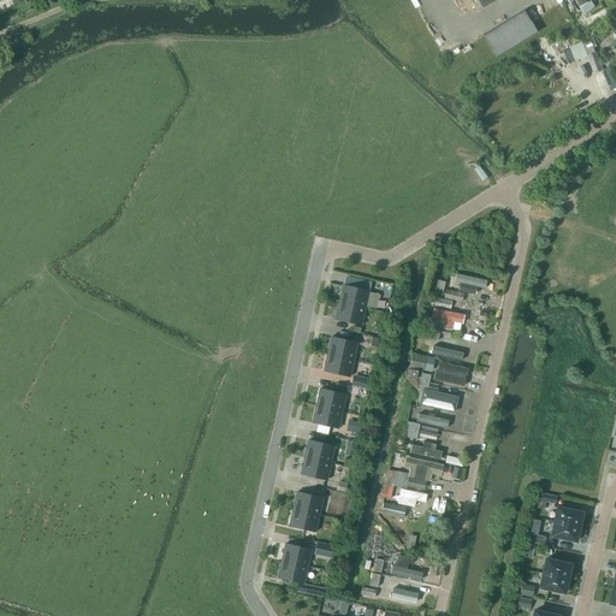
[(539,31),(526,11),(485,36),(498,57),(539,31)]
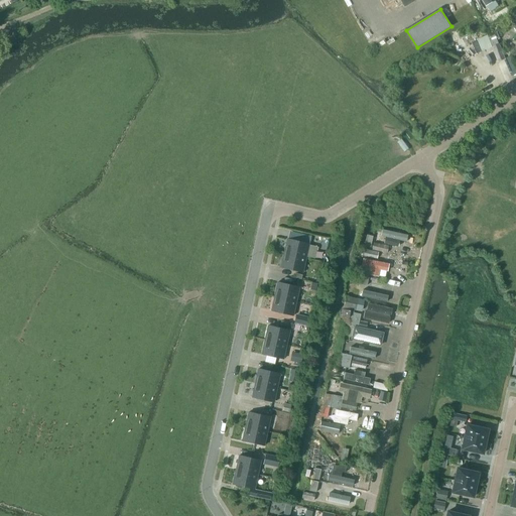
[(492,46),(498,61),(506,58),(500,43),(492,46)]
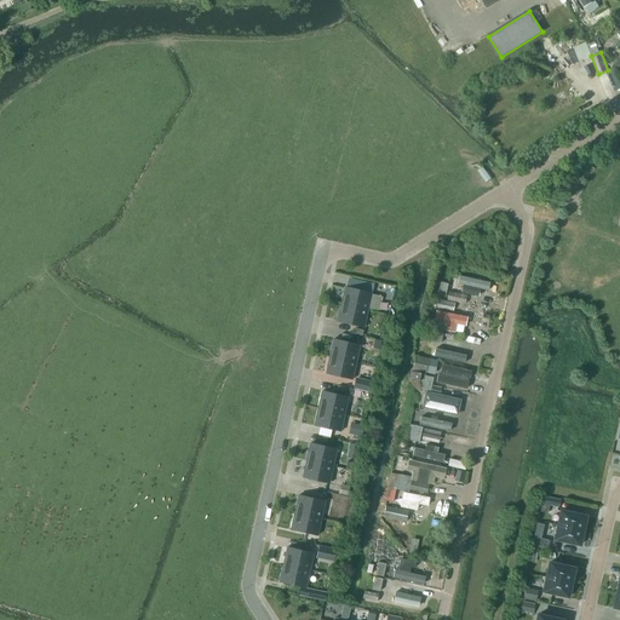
[(616,90),(619,87),(619,72),(618,65),(609,69),(616,90)]
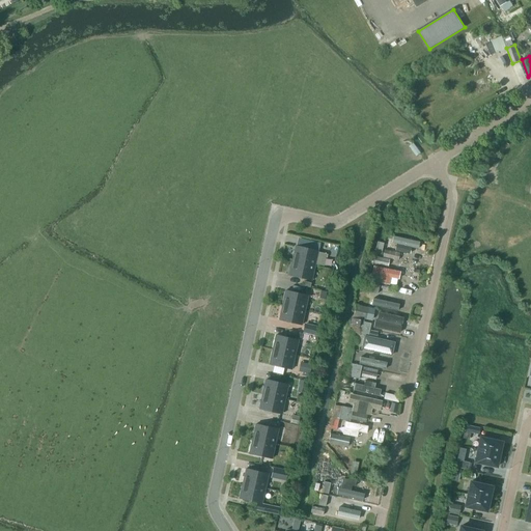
[(417,157),(421,154),(414,144),(410,147),(417,157)]
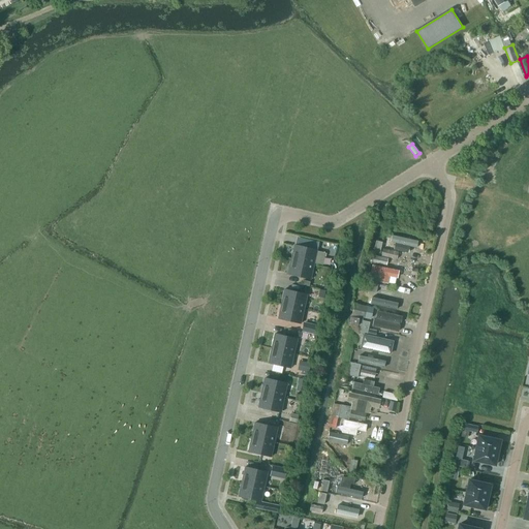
[(393,236),(391,243),(395,244),(394,250),(408,253),(410,247),(417,249),(418,242),(393,236)]
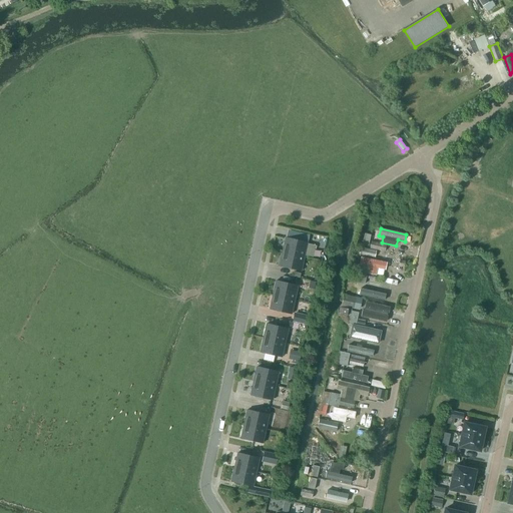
[(297,239),(286,237),(283,251),(305,257),(309,236),(298,233),(297,239)]
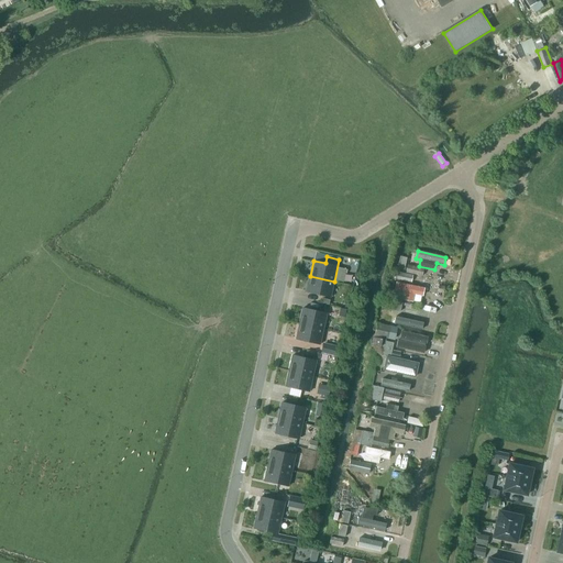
[(400,256),(397,267),(405,268),(407,257),(400,256)]
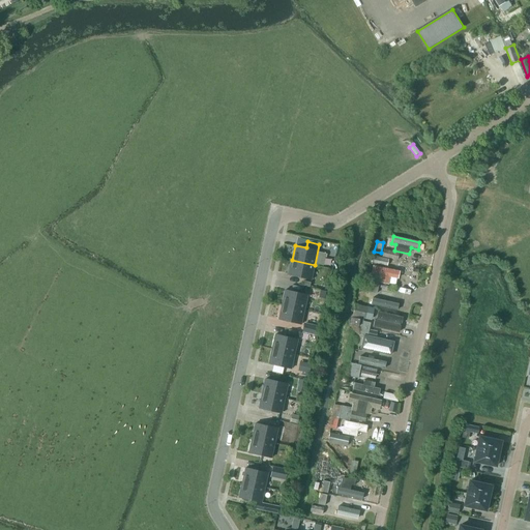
[(400,253),(384,248),(382,256),(398,260),(400,253)]
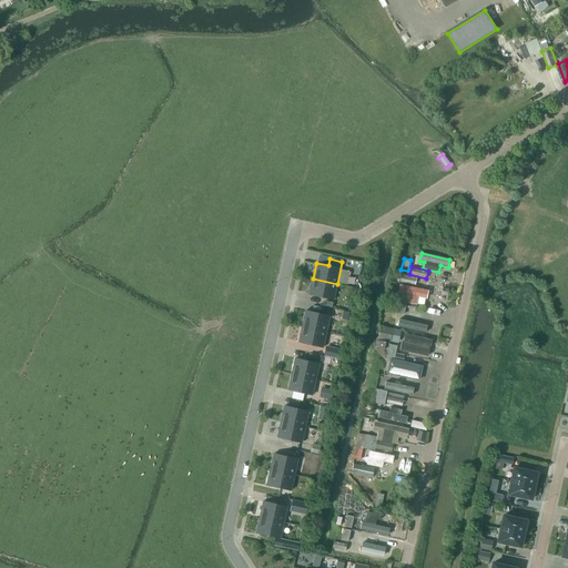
[(397,281),(415,284),(416,277),(399,274),(397,281)]
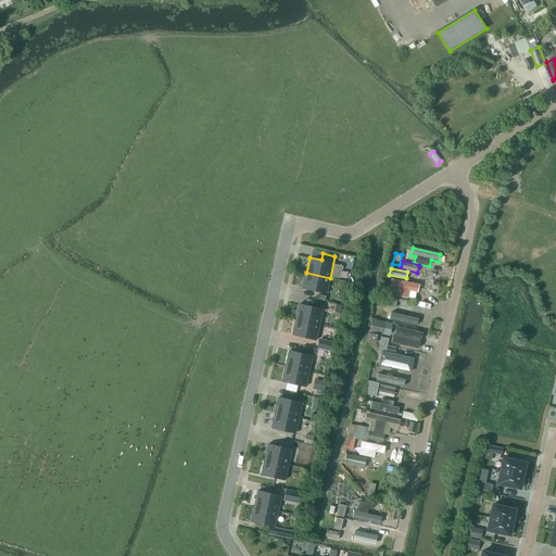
[(303,288),(327,293),(330,278),(306,273),(303,288)]
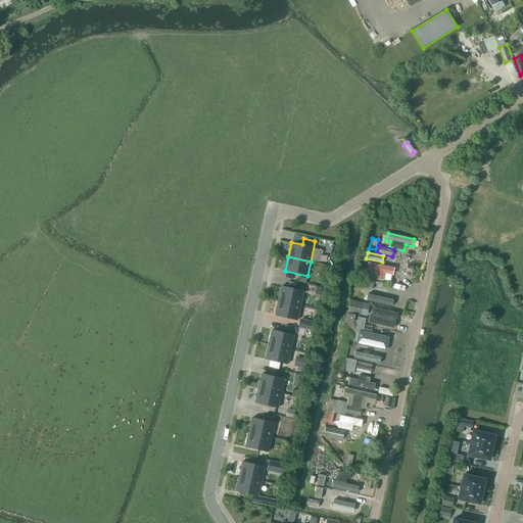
[(395,269),(368,263),(366,271),(376,273),(375,280),(382,282),(384,274),(393,276),(395,269)]
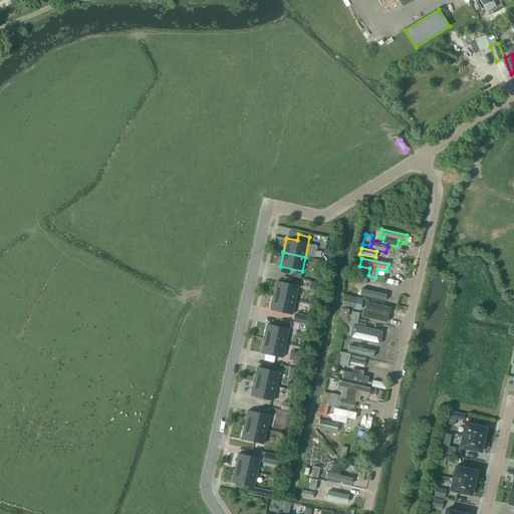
[(356,273),(358,261),(351,259),(348,271),(356,273)]
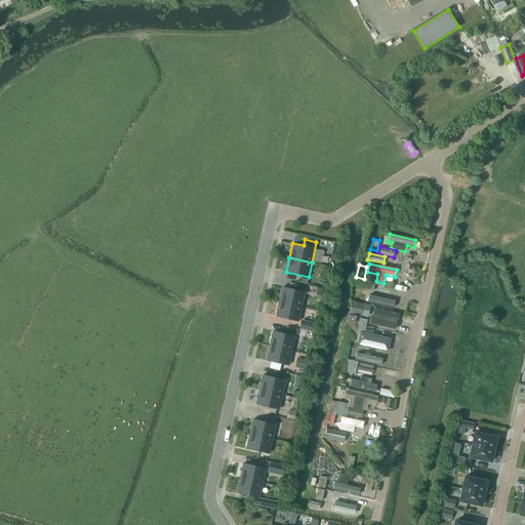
[(365,275),(364,281),(374,284),(376,278),(365,275)]
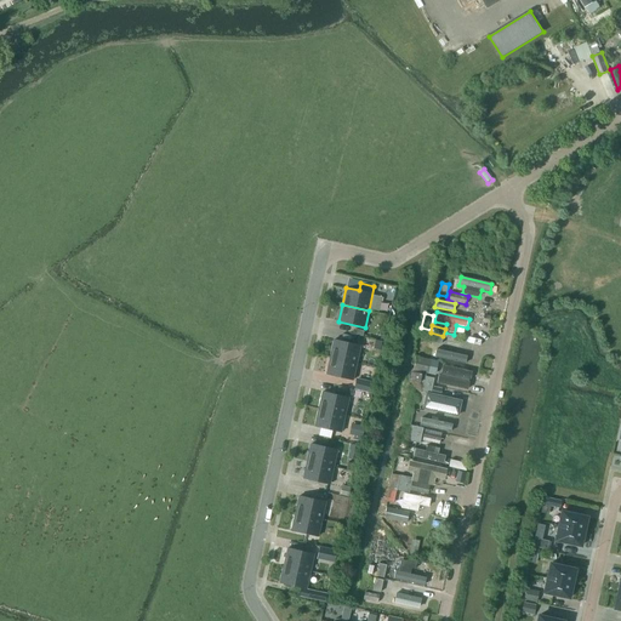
[(442,343),(443,336),(431,332),(429,341),(442,343)]
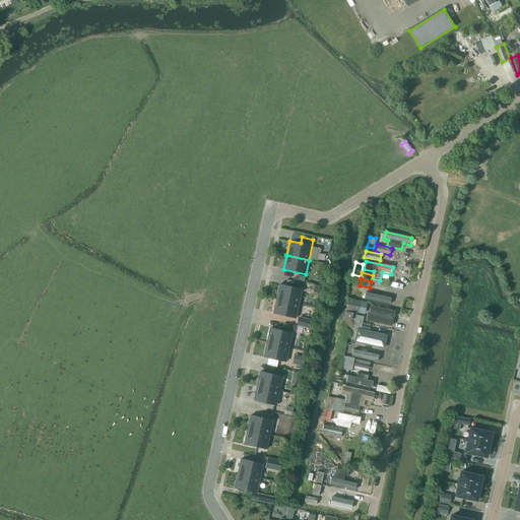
[(279,284),(276,299),(299,304),(303,289),(279,284)]
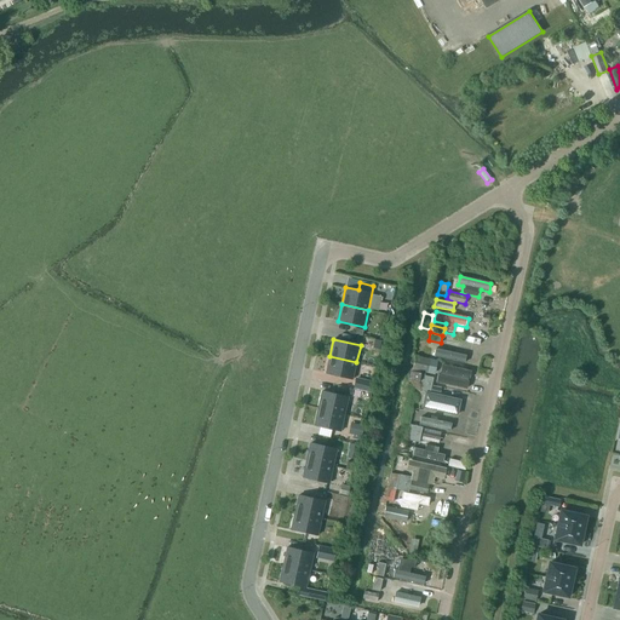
[(466,355),(437,349),(435,359),(464,365),(466,355)]
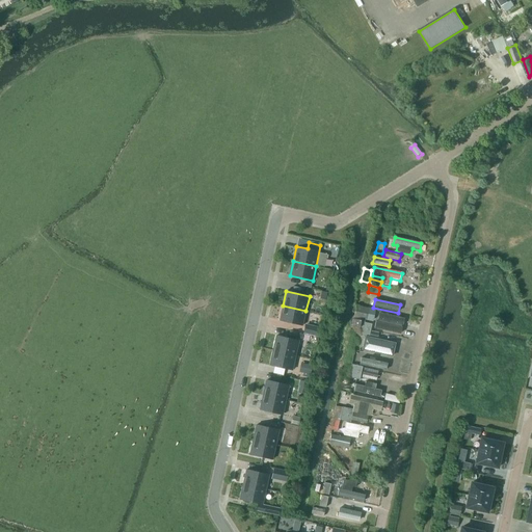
[(366,307),(356,304),(353,317),(367,320),(369,308),(366,307)]
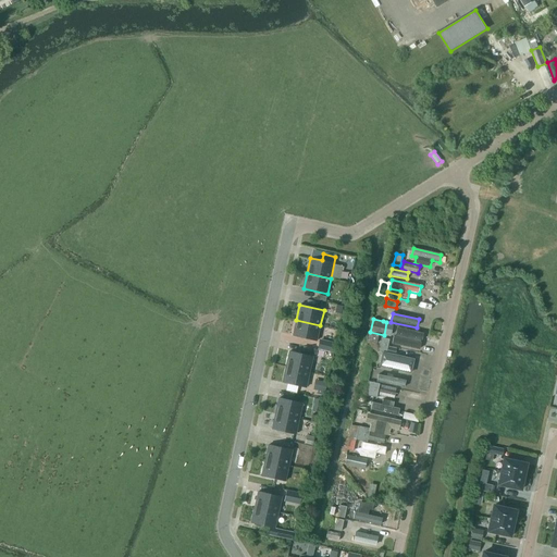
[(293,335),(317,341),(320,325),(296,320),(293,335)]
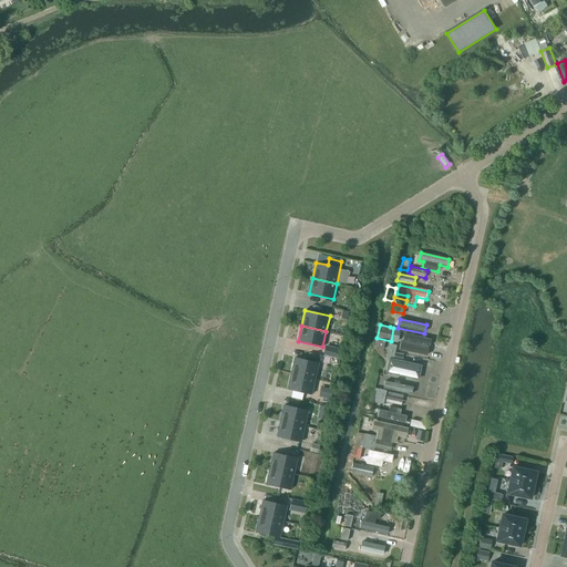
[(432,340),(404,334),(401,352),(428,358),(432,340)]
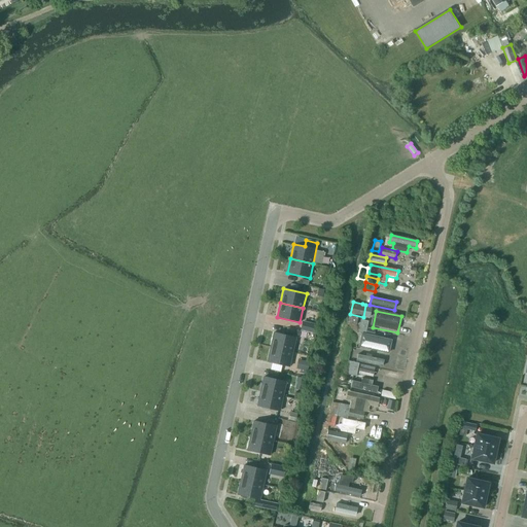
[(358,318),(356,325),(362,326),(366,327),(369,321),(358,318)]
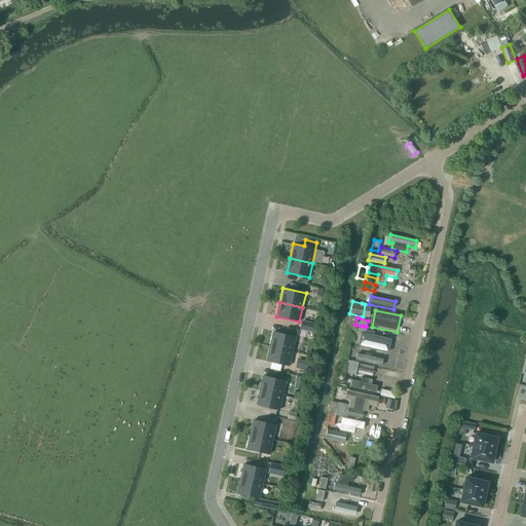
[(300,329),(314,332),(315,325),(302,322),(300,329)]
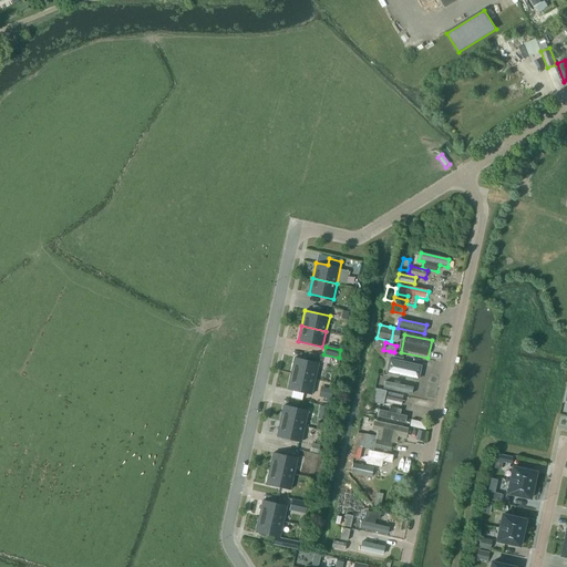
[(393,359),(394,352),(390,351),(383,350),(382,357),(393,359)]
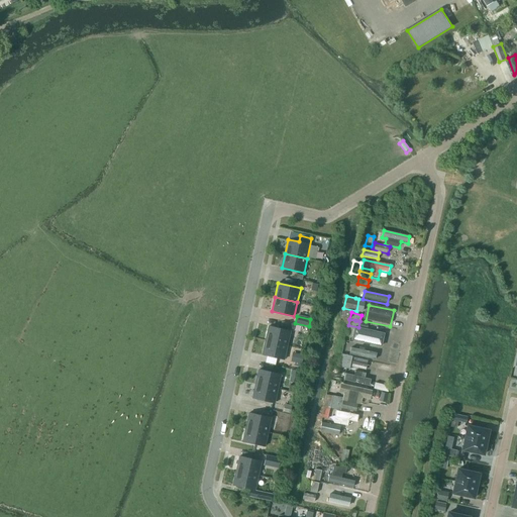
[(269,326),(266,340),(288,345),(291,331),(269,326)]
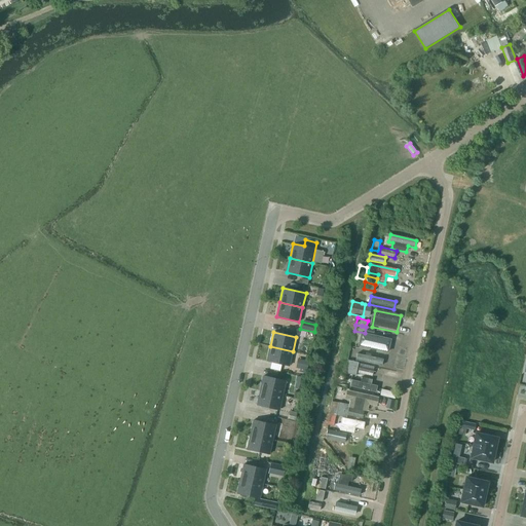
[(361,333),(358,346),(388,353),(391,339),(361,333)]
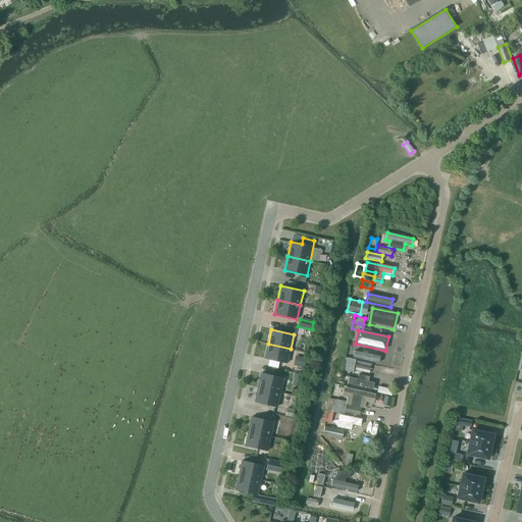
[(265,358),(288,363),(291,349),(268,344),(265,358)]
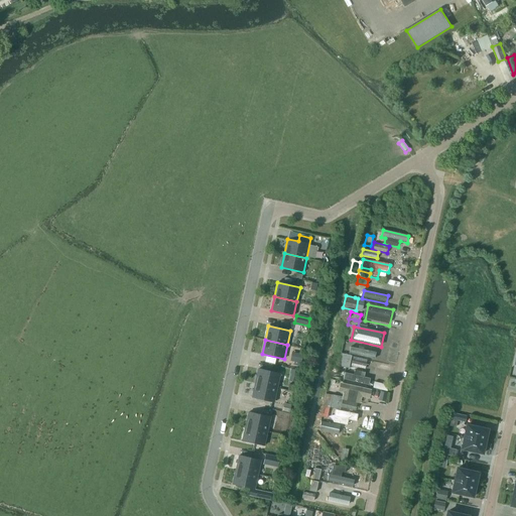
[(377,352),(351,347),(350,354),(375,359),(377,352)]
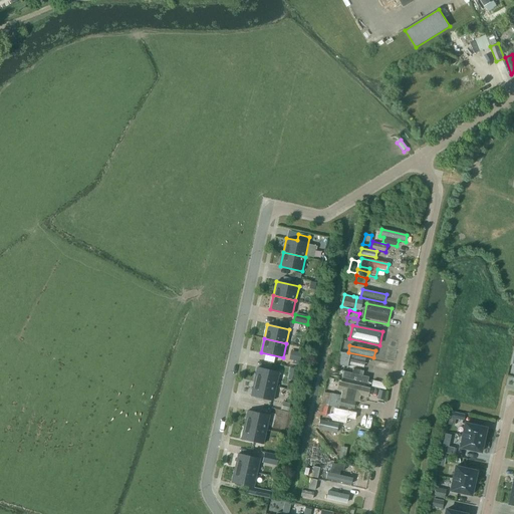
[(295,351),(293,359),(292,363),(298,364),(301,352),(295,351)]
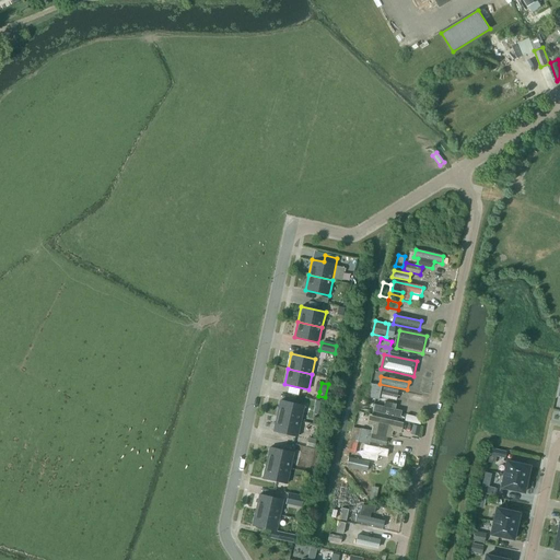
[(371,383),(369,391),(380,393),(382,386),(371,383)]
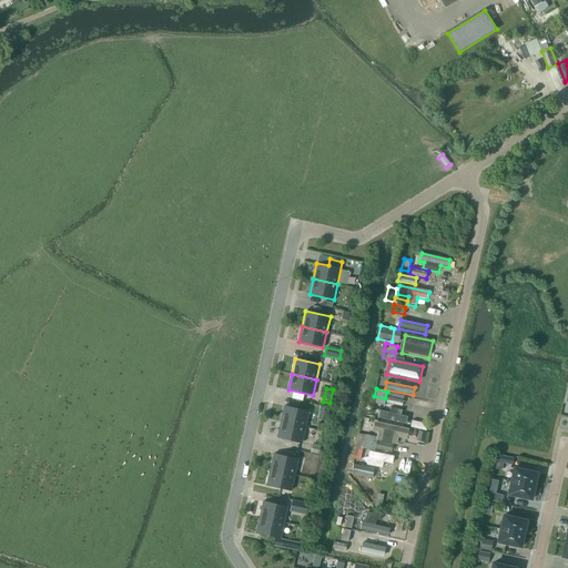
[(386,403),(402,406),(404,396),(388,393),(386,403)]
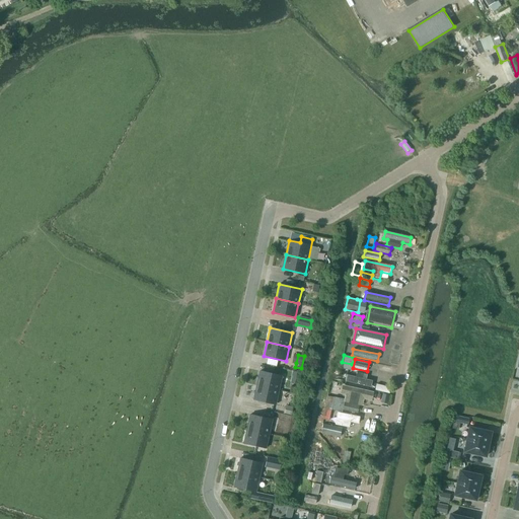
[(351,370),(352,364),(342,362),(341,368),(351,370)]
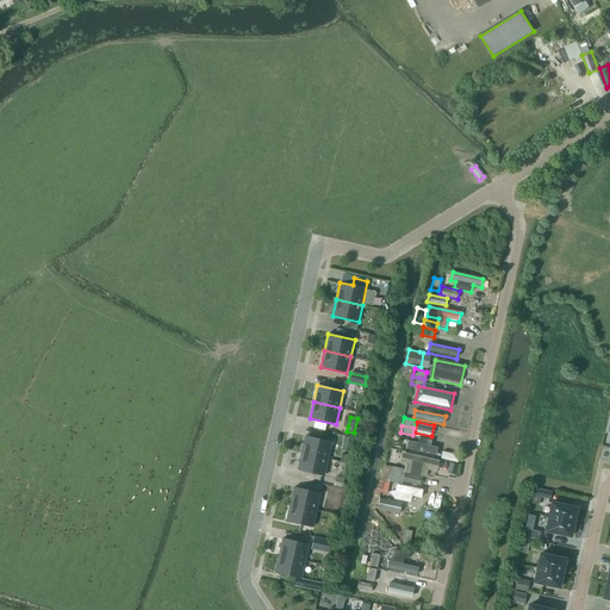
[(344,435),(342,442),(353,446),(355,439),(344,435)]
